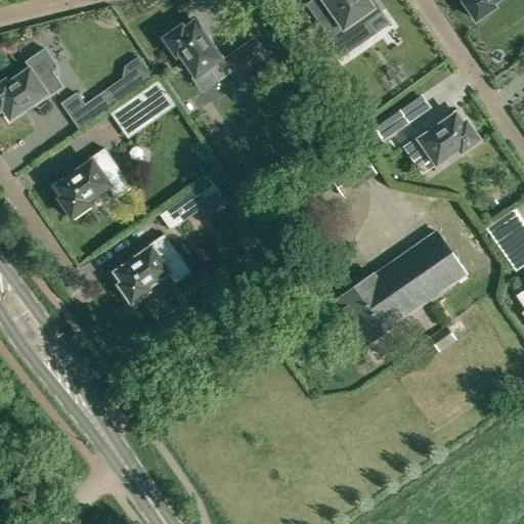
[(361,43),(349,26),(362,16),(366,22),(381,12),(372,0),(321,0),(331,11),(317,20),(342,57),(361,43)]
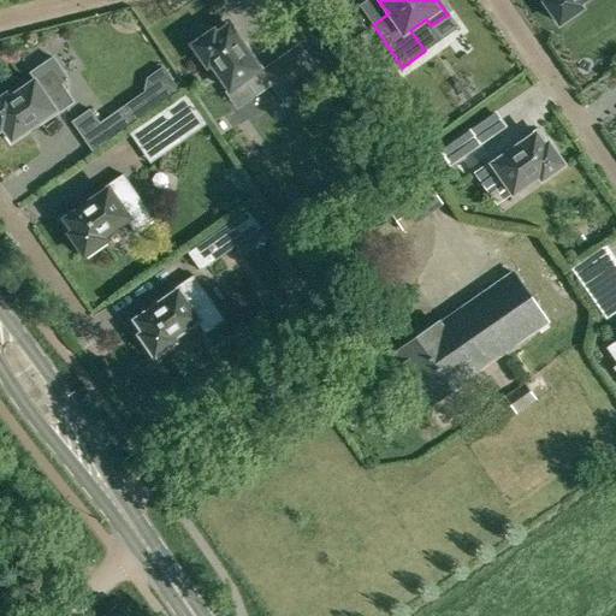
[(546,0),(544,3),(558,24),(580,9),(578,5),(584,0),(546,0)]
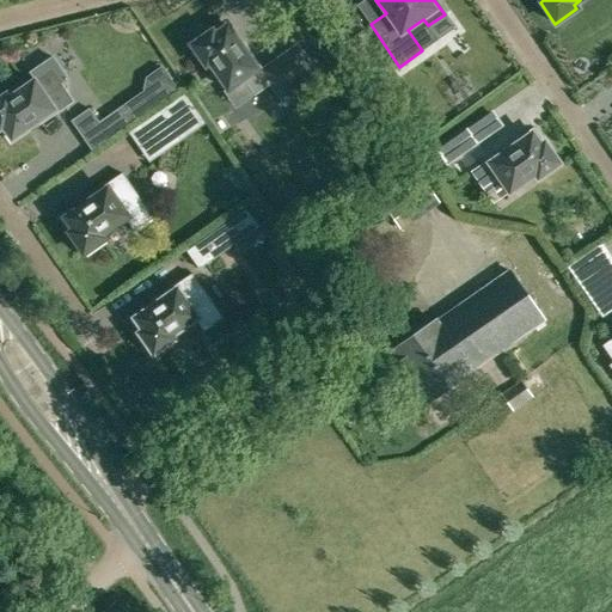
[(209,63),(227,90),(243,79),(255,96),(270,84),(282,101),(318,75),(297,46),(262,69),(248,49),(245,51),(227,25),(215,34),(213,30),(191,46),(206,67),(209,63)]
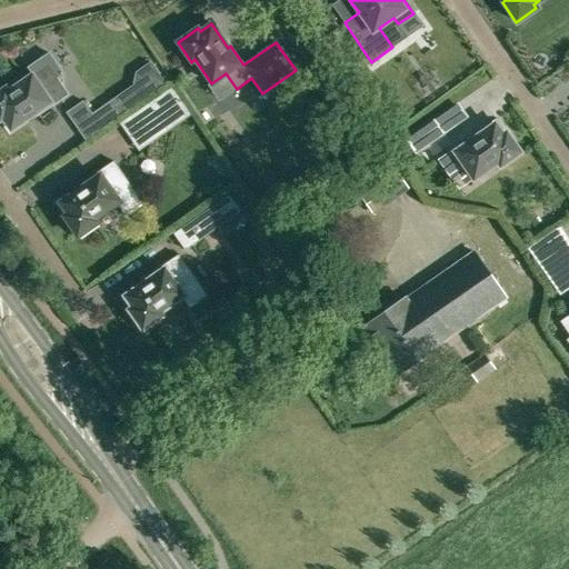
[(57,78),(41,89),(32,75),(8,91),(6,88),(0,90),(0,120),(3,119),(11,130),(35,113),(37,117),(68,95),(57,78)]
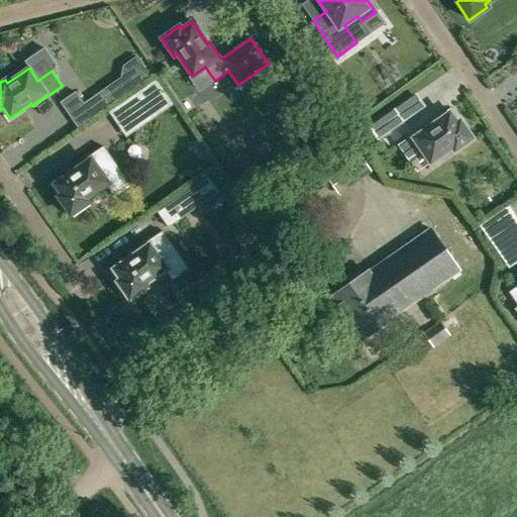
[(121,77),(105,88),(114,101),(130,90),(121,77)]
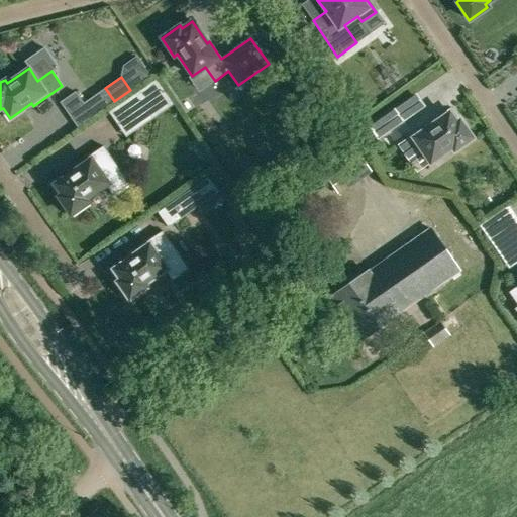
[(92,116),(114,101),(105,88),(89,99),(90,102),(85,105),(84,103),(83,103),(92,116)]
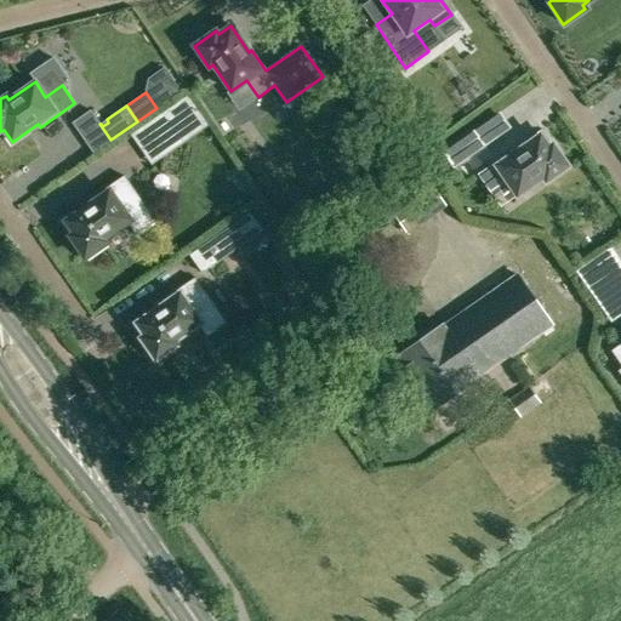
[(142,151),(174,129),(163,113),(131,135),(142,151)]
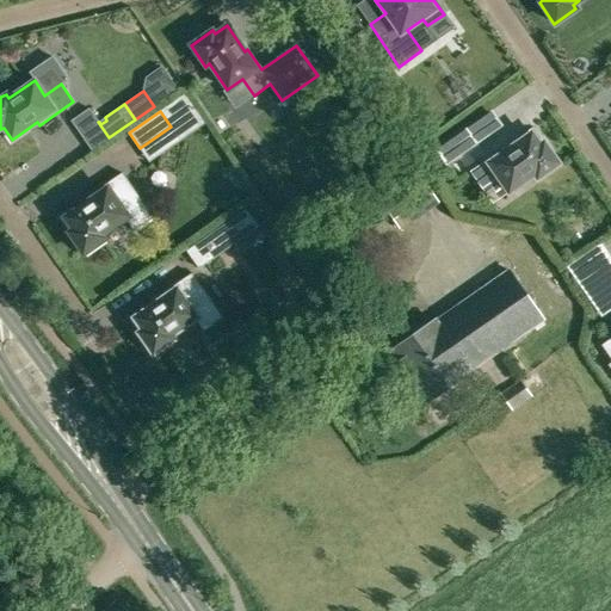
[(446,165),(477,143),(467,128),(436,149),(446,165)]
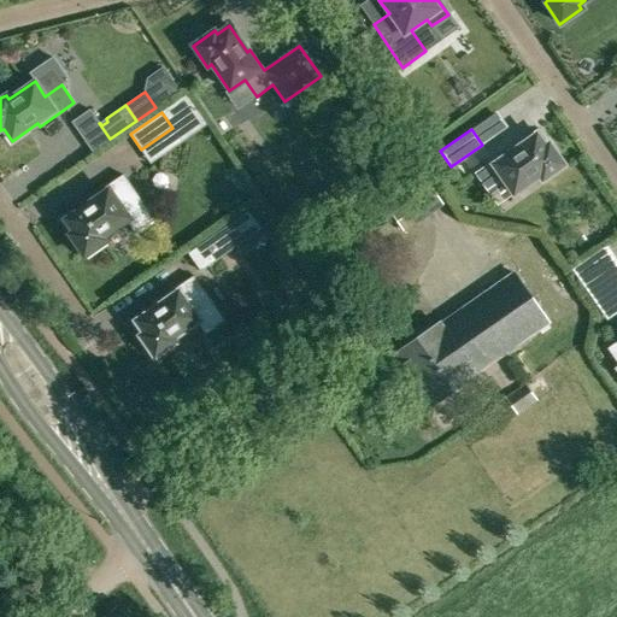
[(536,134),(519,146),(511,152),(509,150),(474,174),(486,191),(503,180),(513,194),(540,176),(542,181),(564,165),(548,144),(545,146),(536,134)]
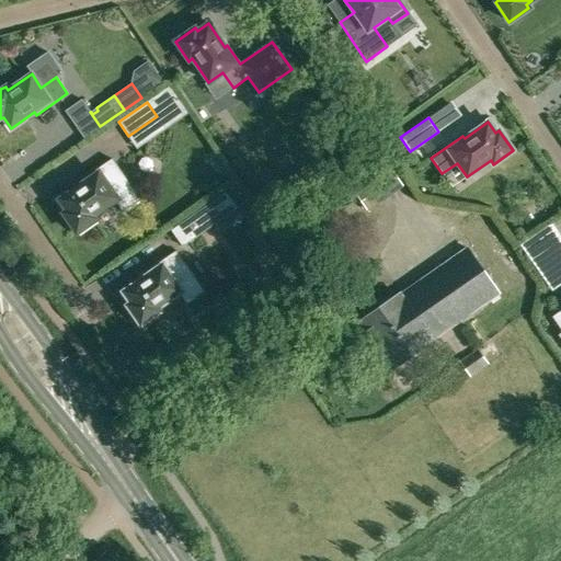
[(384,157),(346,182),(366,212),(403,185),(384,157)]
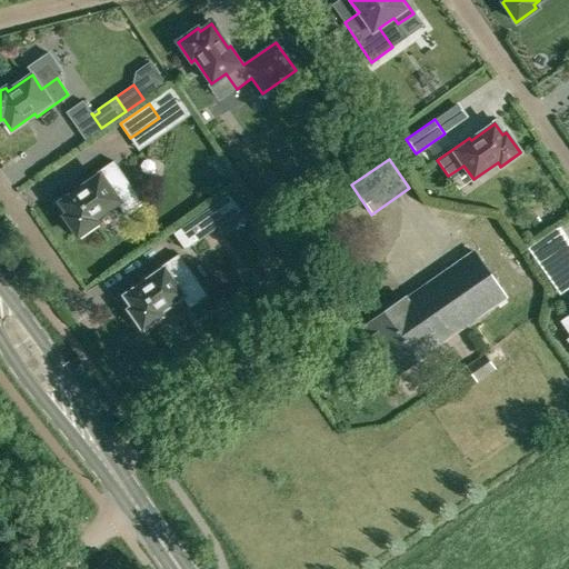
[(83,186),(75,192),(59,202),(67,213),(63,216),(78,236),(98,222),(96,219),(117,203),(125,215),(142,202),(113,161),(81,183),(83,186)]
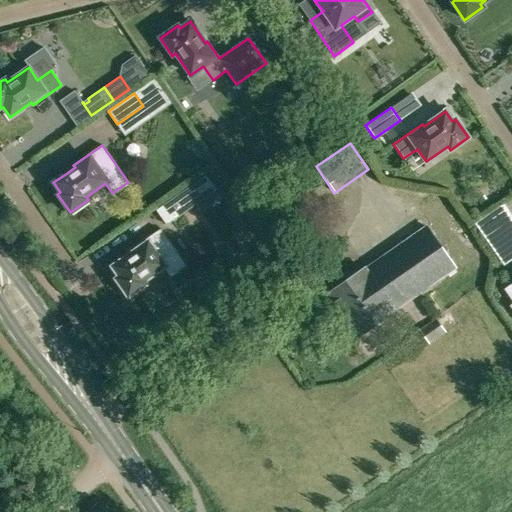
[(283,147),(273,154),(281,166),(291,159),(283,147)]
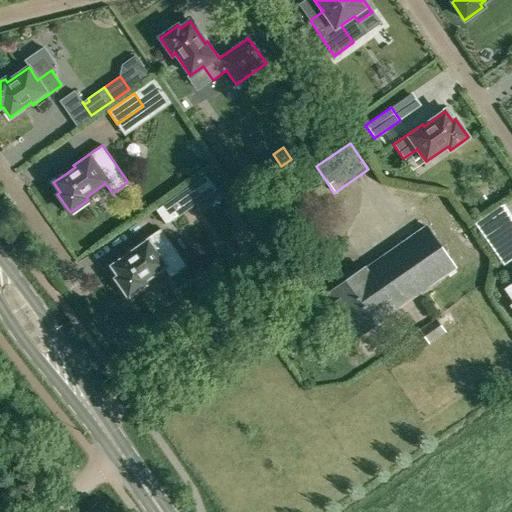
[(167,224),(165,222),(170,218),(172,221),(216,190),(206,175),(156,210),(166,225),(167,224)]
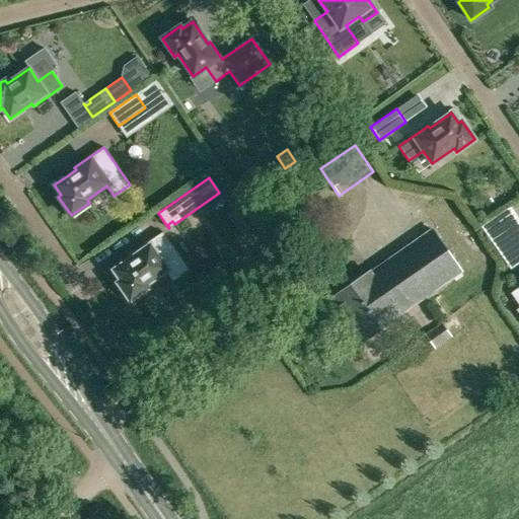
[(484,227),(502,254),(506,251),(515,264),(518,261),(518,221),(510,209),(484,227)]
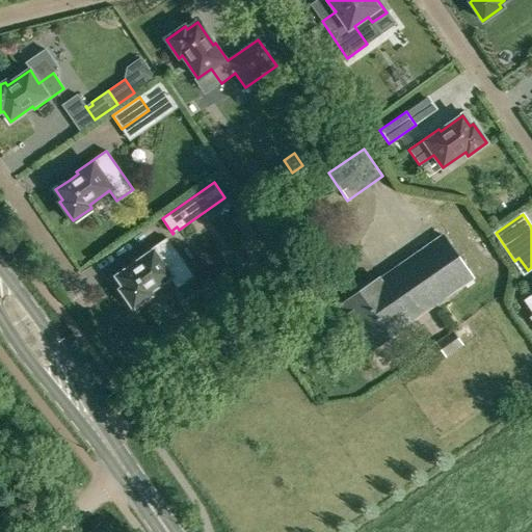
[(346,323),(350,320),(362,337),(357,339),(364,348),(368,345),(371,350),(387,339),(390,342),(399,335),(397,331),(474,277),(443,234),(382,276),(379,278),(379,277),(371,284),(369,282),(360,288),(362,290),(340,306),(343,309),(339,312),(346,323)]
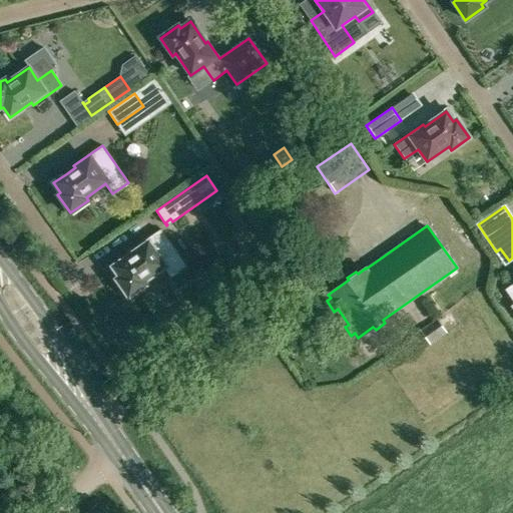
[(119,277),(116,279),(128,297),(146,285),(144,282),(163,268),(170,278),(186,267),(160,229),(132,249),(133,251),(112,267),(119,277)]
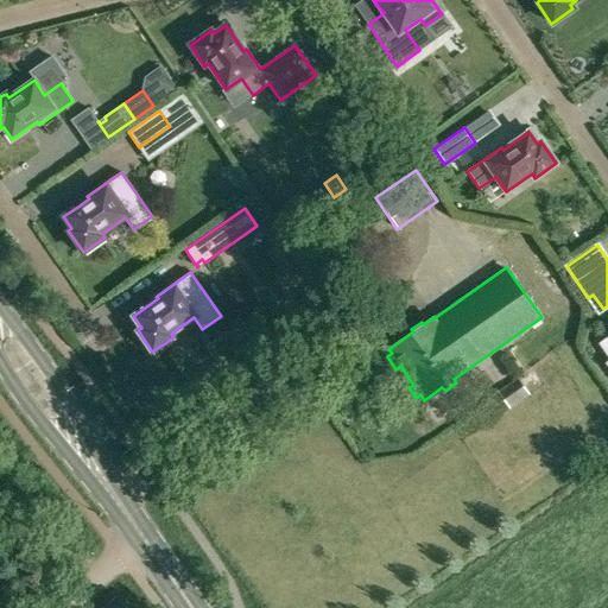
[(607,336),(597,343),(607,358),(607,361),(605,365),(607,369),(607,336)]
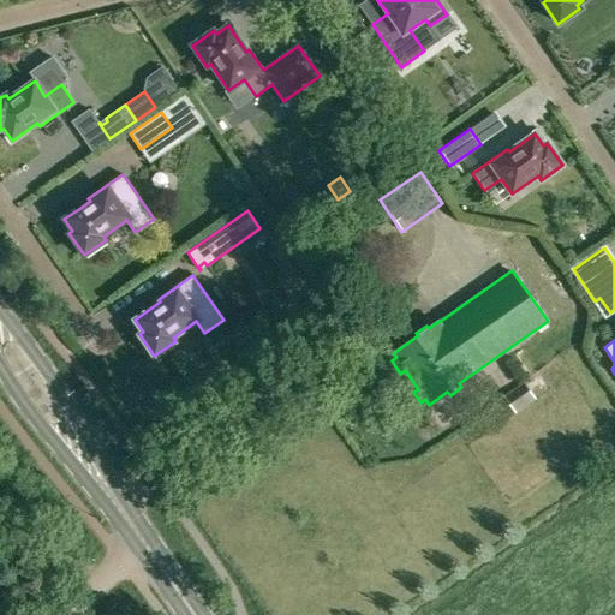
[(523,381),(502,395),(515,412),(535,398),(523,381)]
